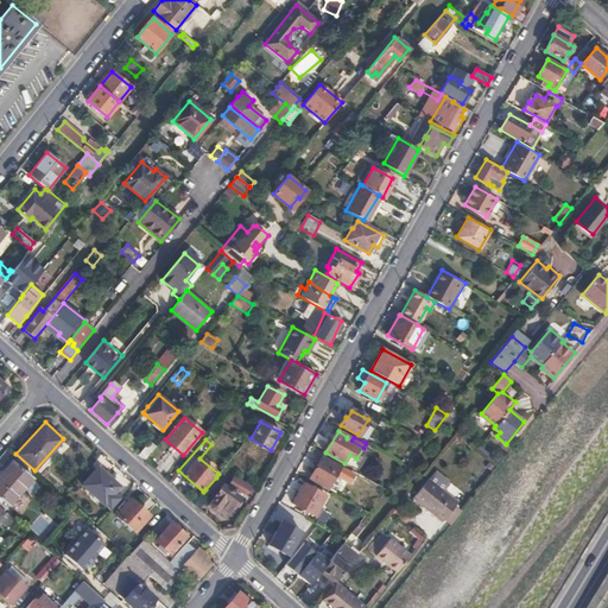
[(150,442),(139,455),(145,460),(156,445),(150,442)]
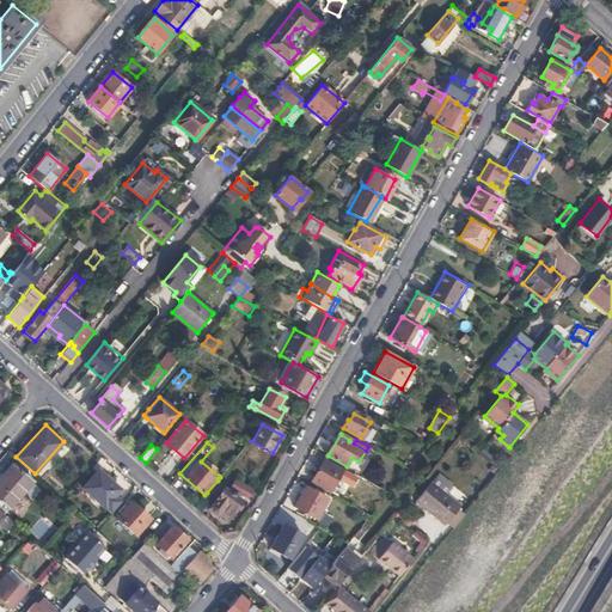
[(340,475),(341,470),(324,460),(313,481),(338,495),(344,482),(342,481),(343,477),(340,475)]
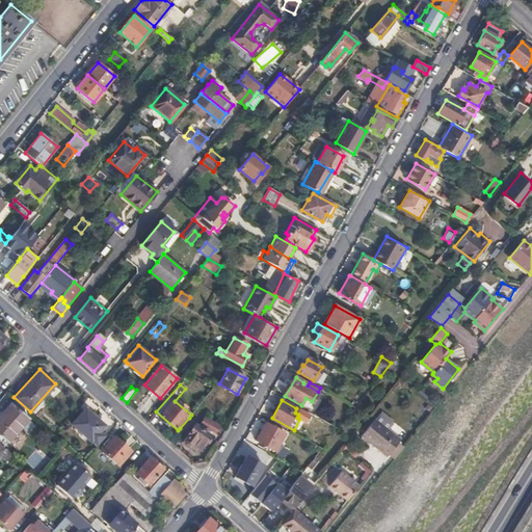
[(10,403),(0,415),(0,434),(8,442),(28,419),(10,403)]
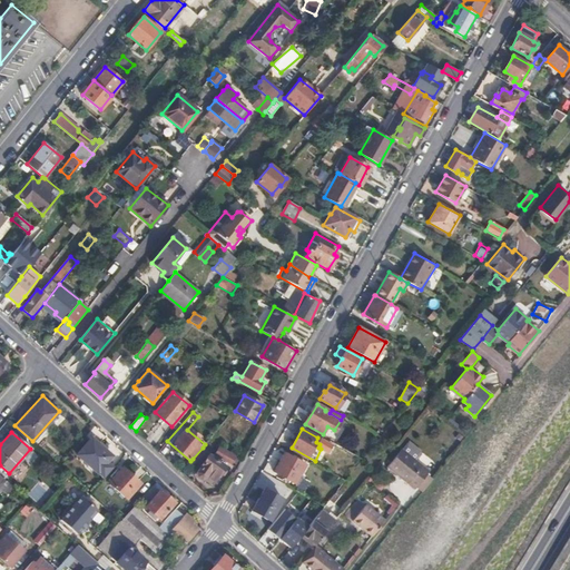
[(453,433),(449,439),(454,443),(459,438),(453,433)]
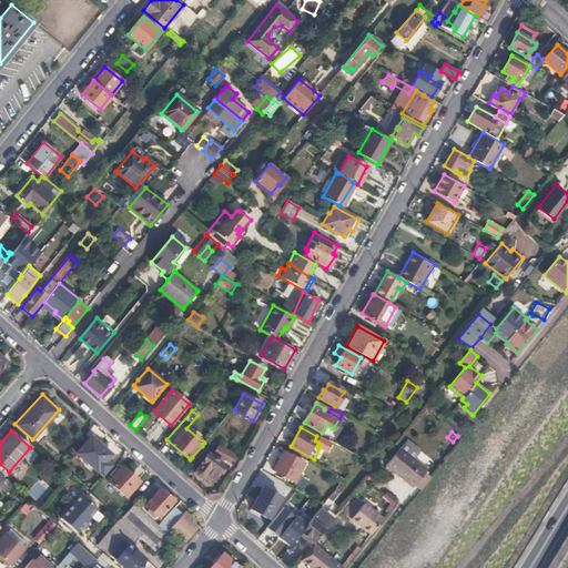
[(103,475),(112,466),(105,460),(111,454),(92,436),(77,453),(97,469),(98,469),(103,475)]
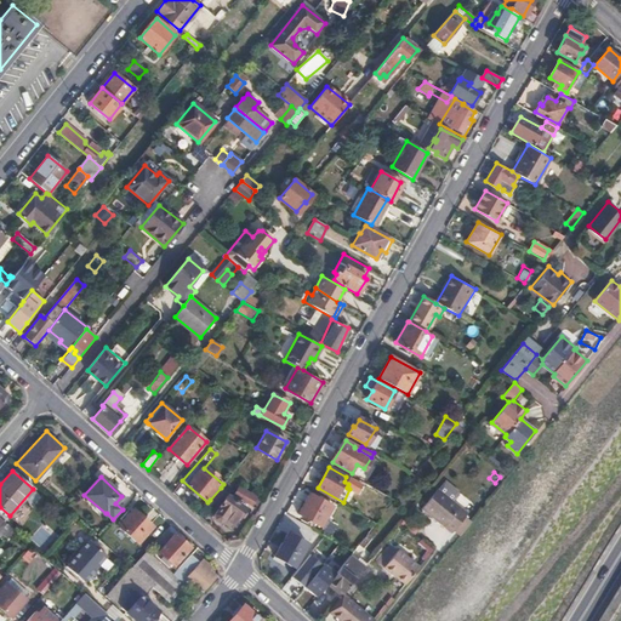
[(444,482),(438,490),(453,502),(457,496),(456,493),(444,482)]
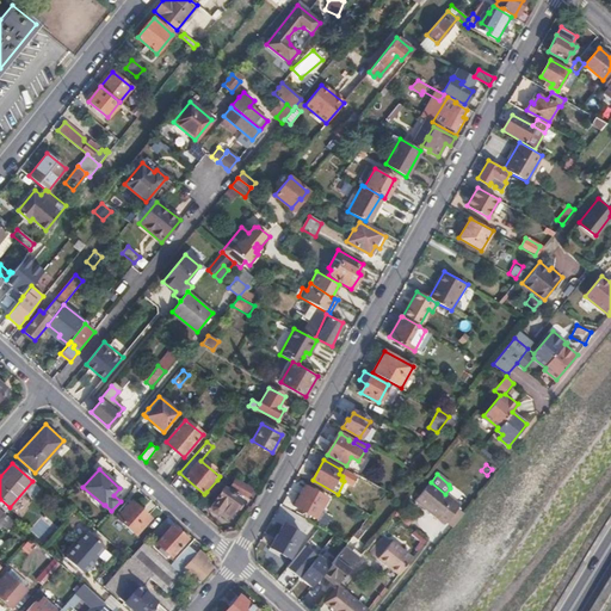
[(217,480),(207,492),(214,497),(223,485),(217,480)]
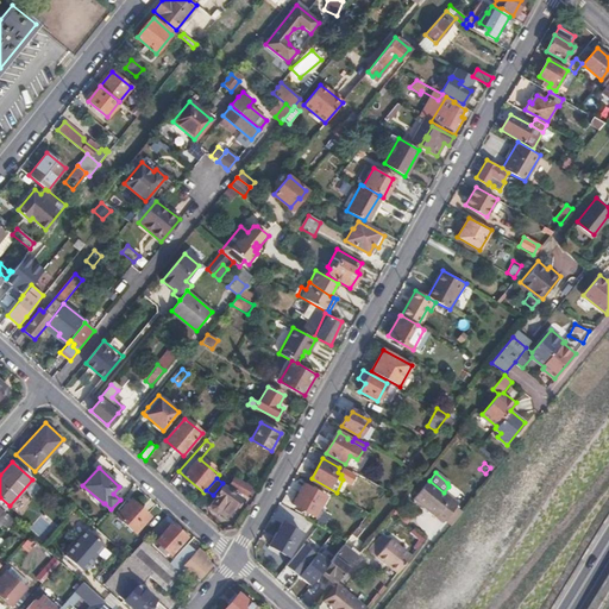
[(230,487),(246,496),(250,487),(234,478),(230,487)]
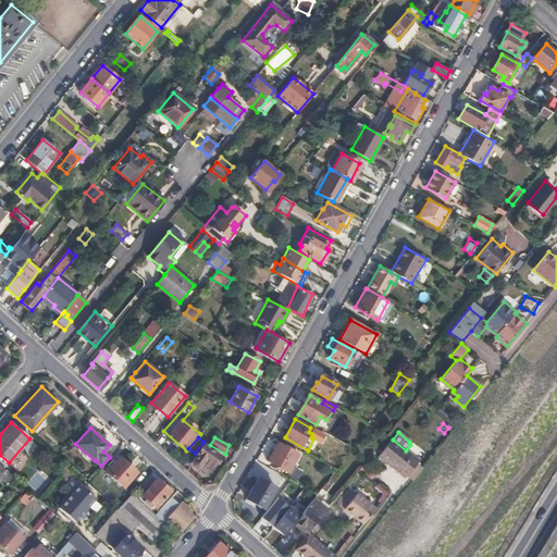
[(417,460),(418,459),(406,450),(393,440),(392,438),(376,457),(403,478),(404,477),(411,483),(416,478),(424,467),(417,460)]
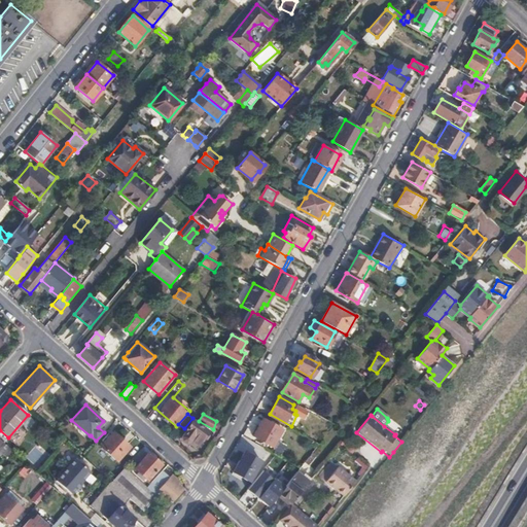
[(264,418),(254,435),(273,447),(282,429),(264,418)]
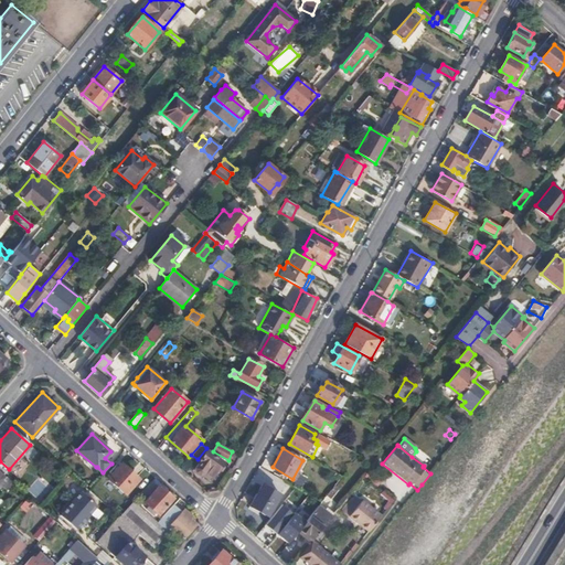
[(208,451),(194,470),(202,476),(204,473),(211,479),(217,469),(221,470),(223,467),(222,464),(223,461),(208,451)]
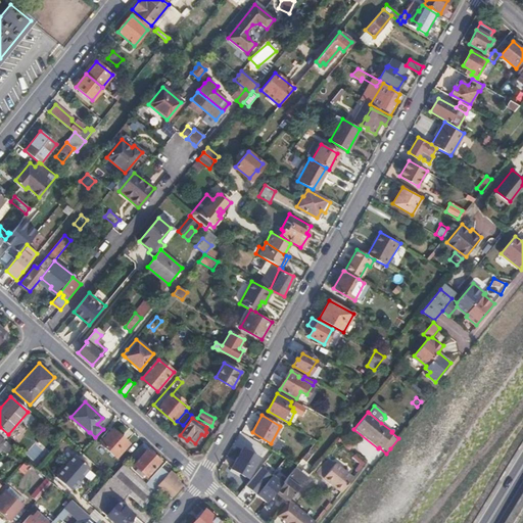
[(113,428),(100,442),(116,457),(129,443),(113,428)]
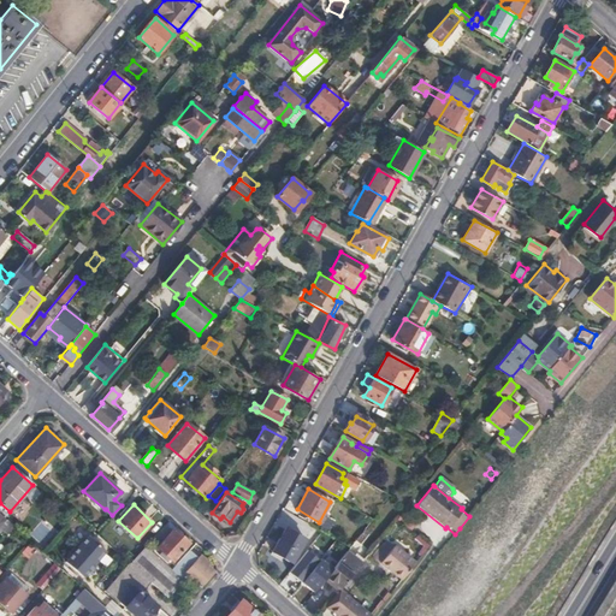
[(13,526),(3,516),(0,519),(0,528),(6,534),(13,526)]
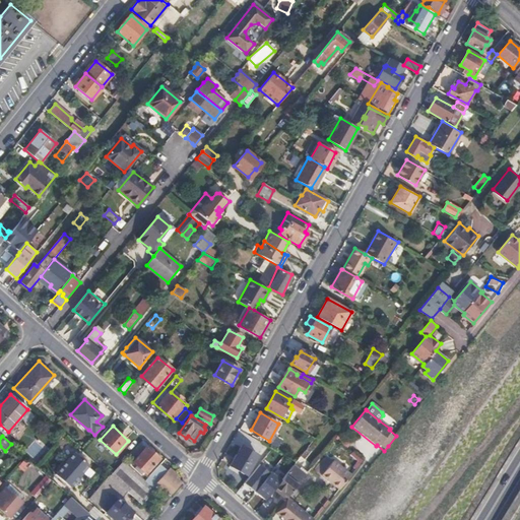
[(37,438),(24,451),(36,462),(49,449),(37,438)]
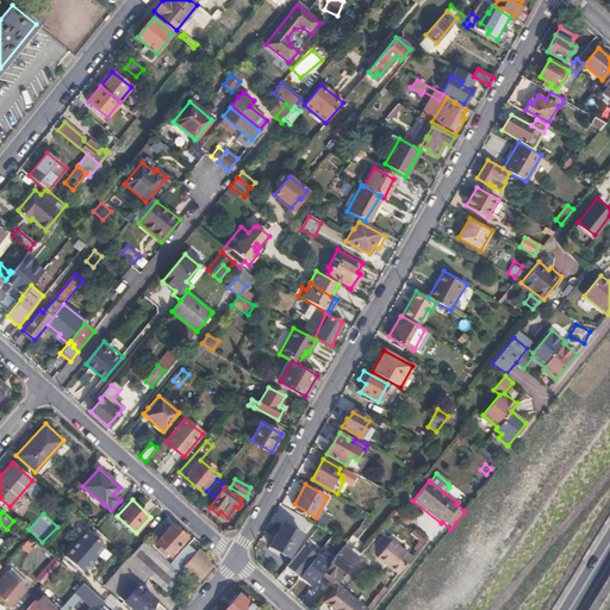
[(165,518),(153,533),(160,539),(157,542),(172,555),(187,537),(174,524),(173,526),(165,518)]
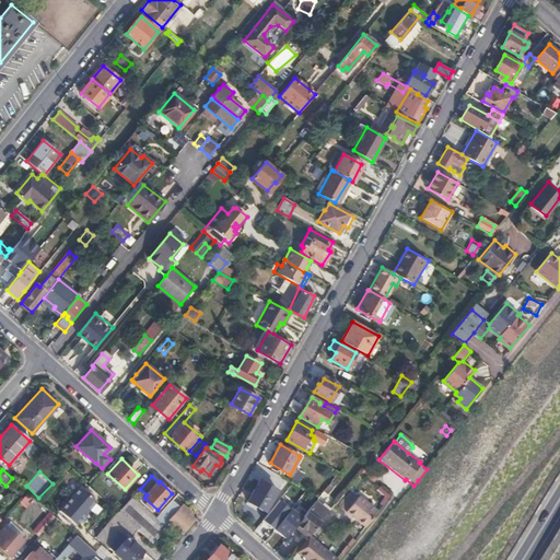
[(259,480),(247,500),(265,511),(277,491),(259,480)]
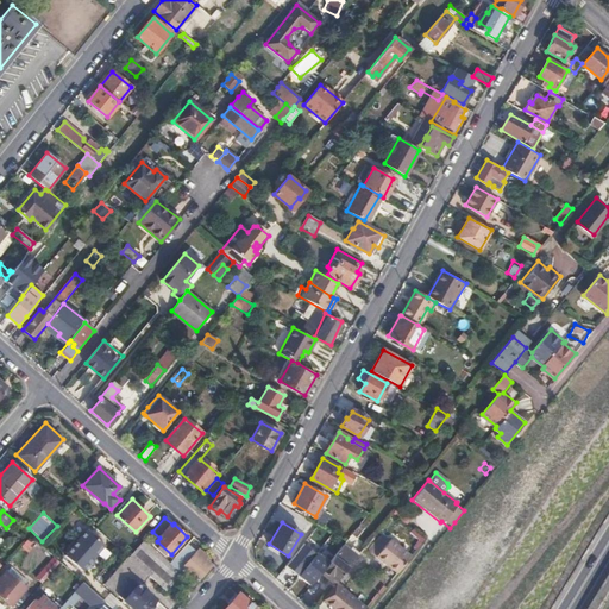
[(96,550),(99,551),(105,540),(83,527),(66,558),(85,569),(96,550)]
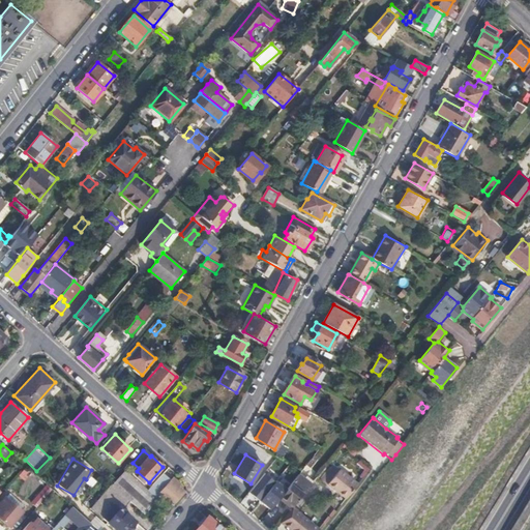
[(168,478),(173,472),(168,467),(158,477),(167,484),(170,480),(168,478)]
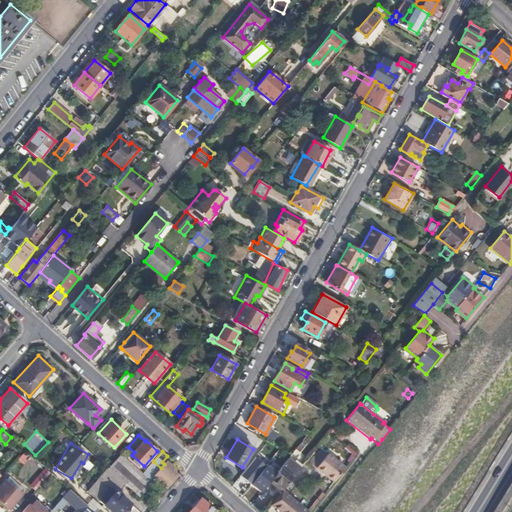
[(335,481),(346,467),(329,453),(317,467),(335,481)]
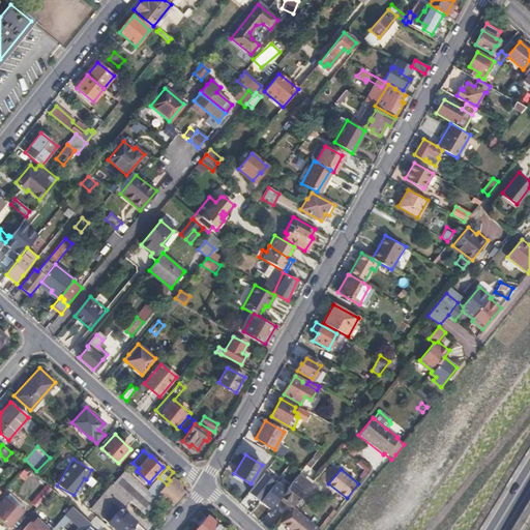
[(125,470),(112,484),(129,500),(131,501),(144,512),(160,495),(172,504),(183,491),(178,486),(179,483),(173,477),(170,480),(167,484),(158,477),(148,490),(125,470)]
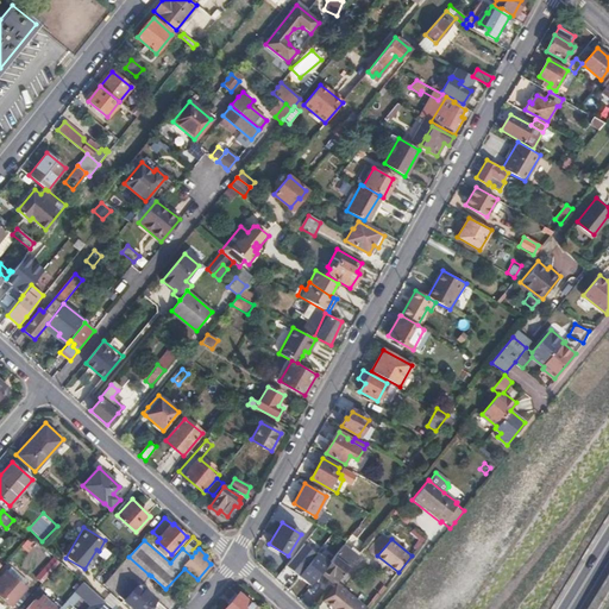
[(288,564),(300,575),(318,552),(305,541),(288,564)]
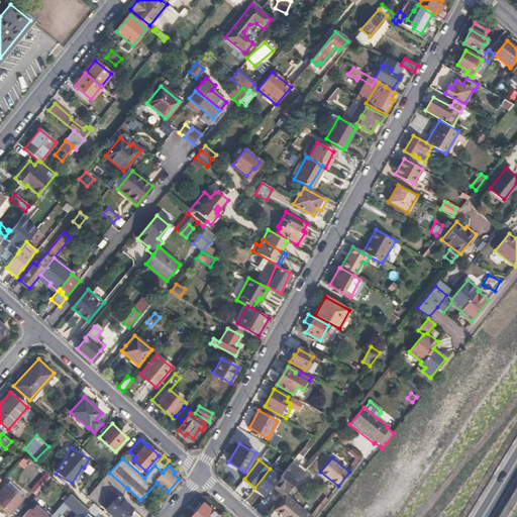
[(277,481),(274,485),(286,494),(303,473),(291,463),(283,473),(280,477),(277,481)]
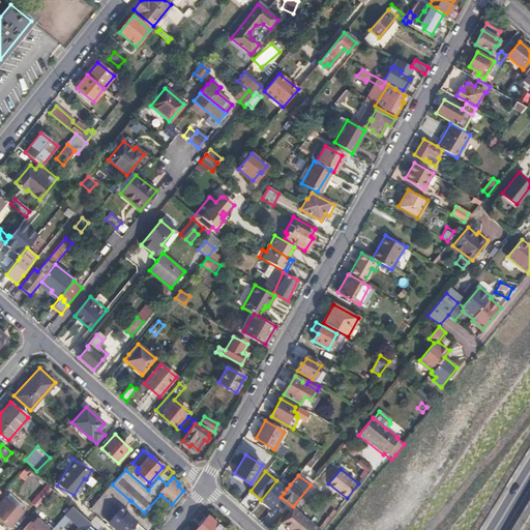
[(276,480),(261,500),(270,508),(281,497),(284,493),(287,489),(276,479),(276,480)]
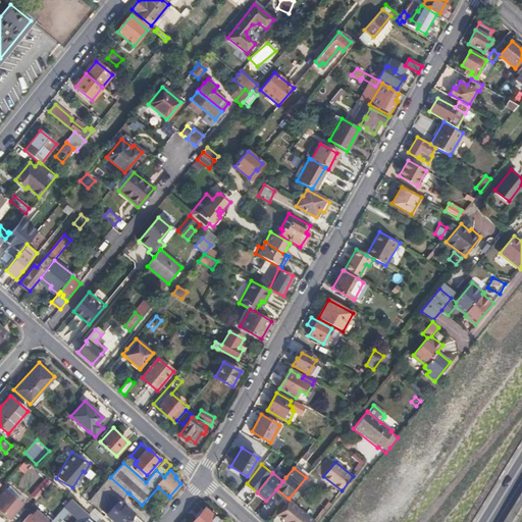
[(127,492),(110,477),(90,500),(101,510),(114,521),(123,521),(133,513),(119,502),(127,492)]
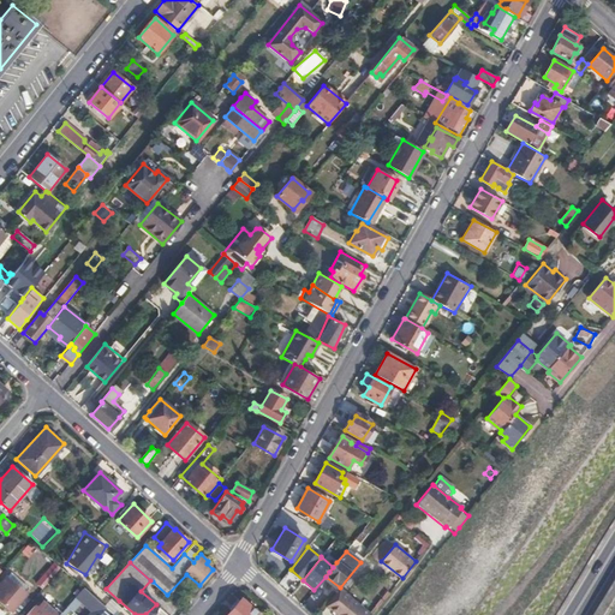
[(42,590),(59,569),(52,563),(35,584),(42,590)]
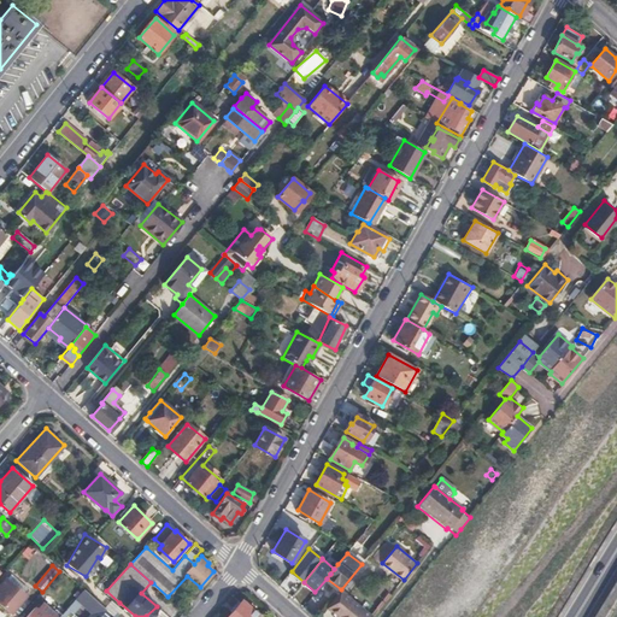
[(4,587),(0,591),(0,603),(10,612),(24,597),(9,582),(4,587)]
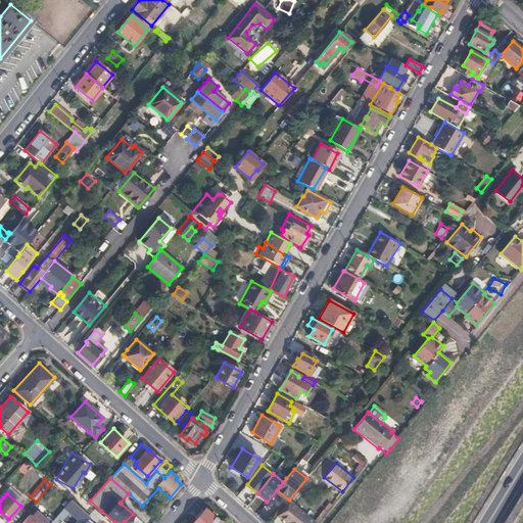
[(84,522),(91,516),(72,500),(57,515),(60,518),(62,520),(69,512),(78,520),(75,522),(84,522)]
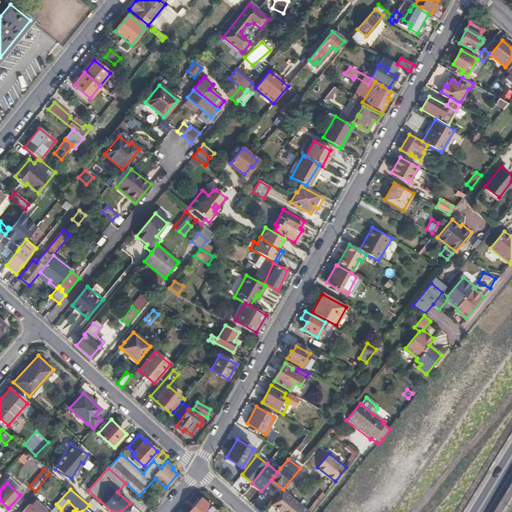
[(282,490),(272,503),(281,511),(292,497),(282,490)]
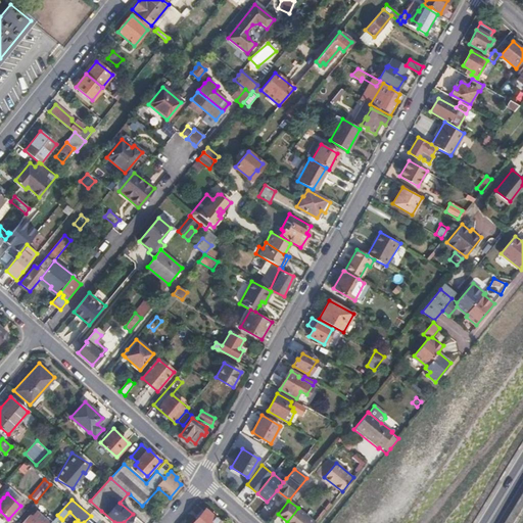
[(226,514),(218,506),(210,513),(220,520),(226,514)]
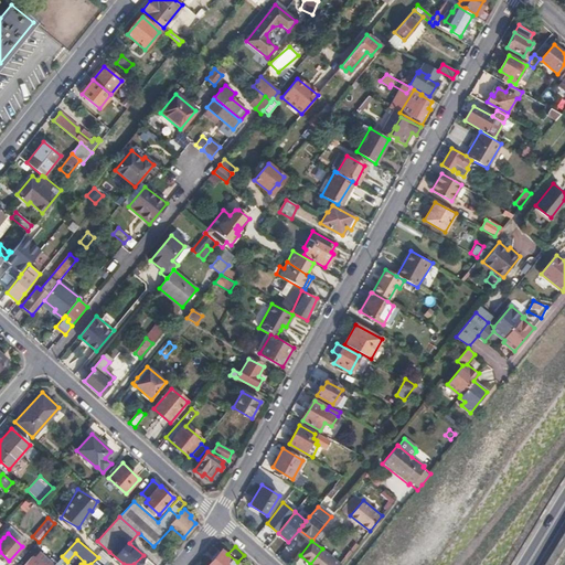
[(310,564),(311,564),(341,564),(322,548),(310,564)]
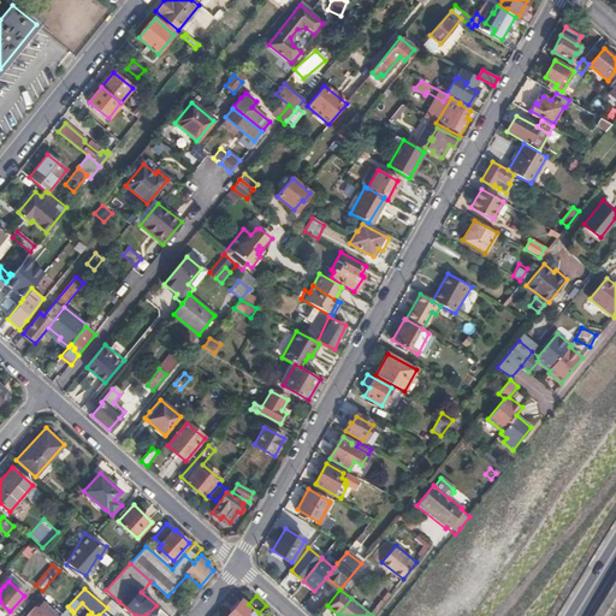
[(255,615),(259,612),(248,604),(242,599),(226,615),(255,615)]
